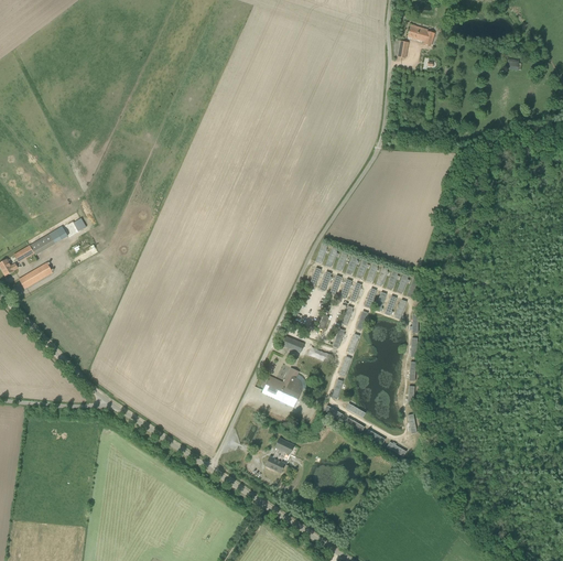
[(425,39),(424,41),(432,43),(435,31),(411,24),(411,25),(410,28),(409,30),(410,30),(409,34),(425,39)]
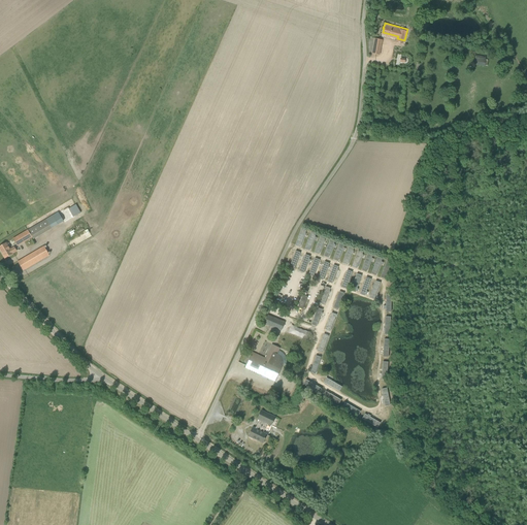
[(383,37),(376,36),(373,51),(381,52),(383,37)]
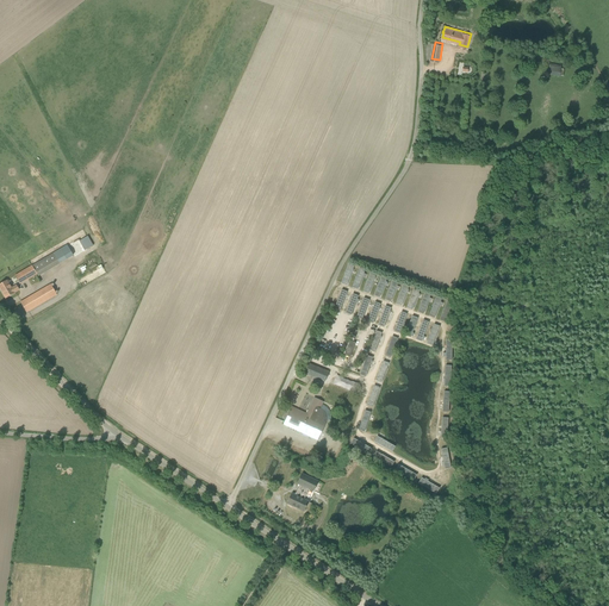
[(550,70),(561,73),(563,63),(551,61),(550,70)]
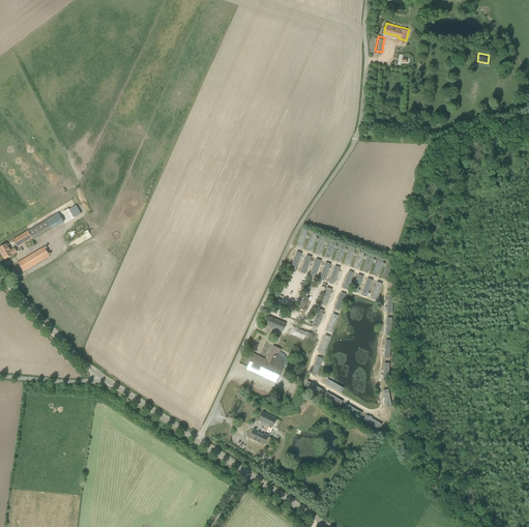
[(75,214),(83,210),(78,202),(70,206),(75,214)]
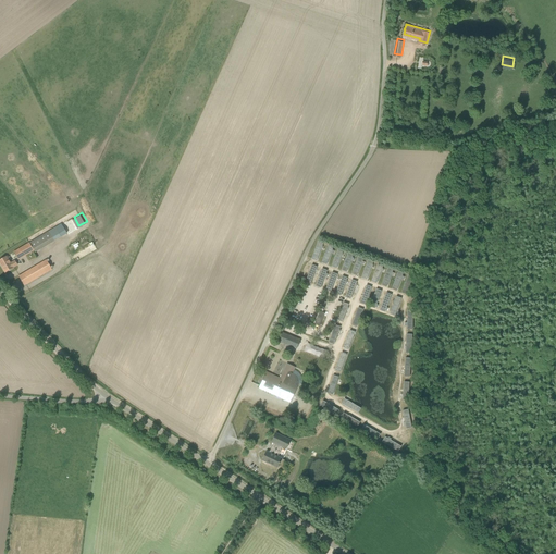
[(324,241),(320,238),(313,256),(318,258),(324,241)]
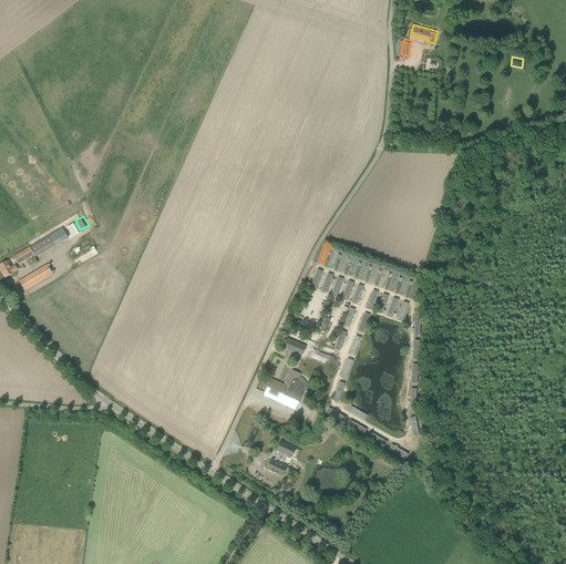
[(20,262),(35,252),(31,244),(16,254),(20,262)]
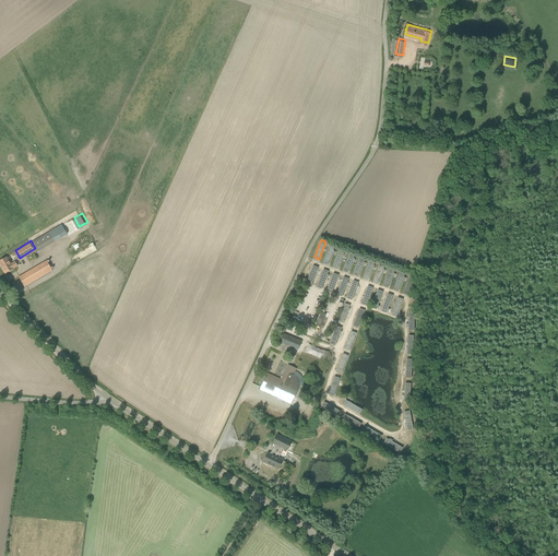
[(87,250),(96,246),(94,240),(85,244),(87,250)]
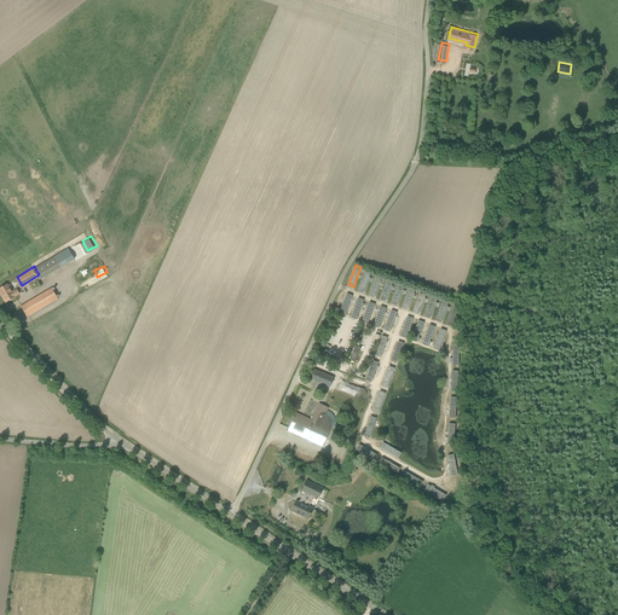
[(371,271),(367,270),(359,288),(364,290),(371,271)]
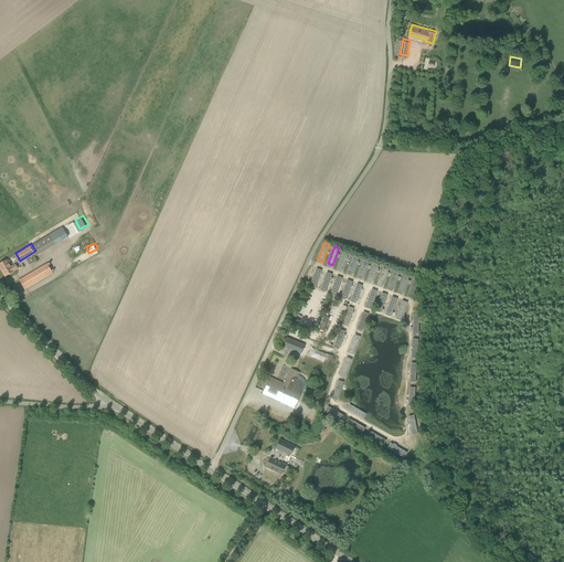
[(350,252),(344,250),(338,267),(343,269),(350,252)]
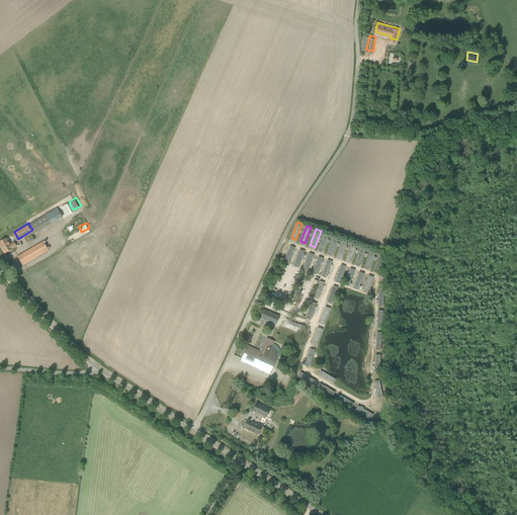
[(330,234),(325,233),(319,248),(324,250),(330,234)]
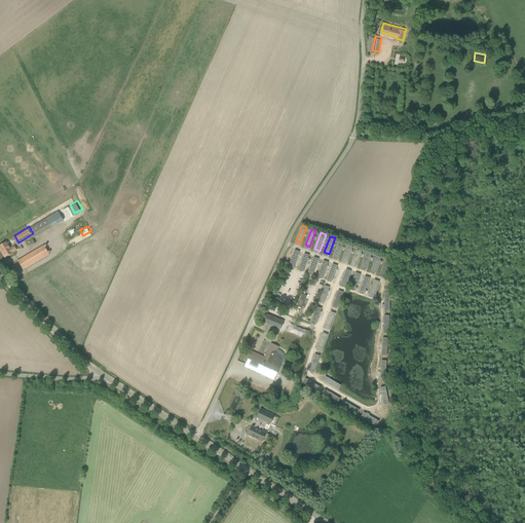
[(0,243),(0,244),(6,254),(13,250),(17,248),(15,244),(11,246),(7,239),(0,243)]
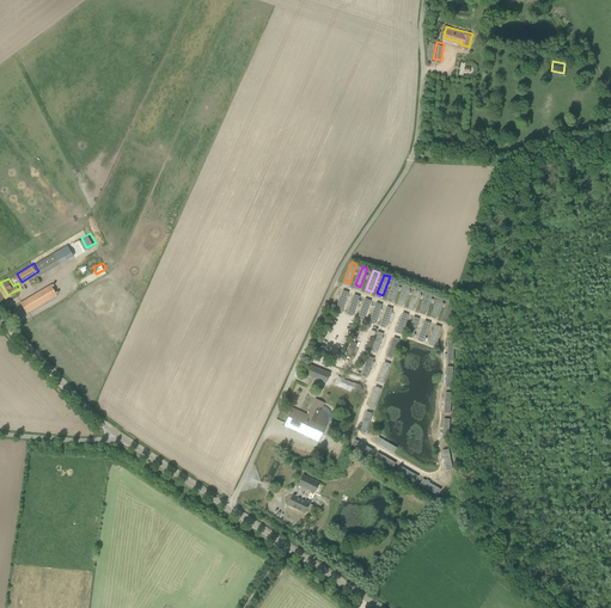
[(401,281),(396,278),(388,298),(393,300),(401,281)]
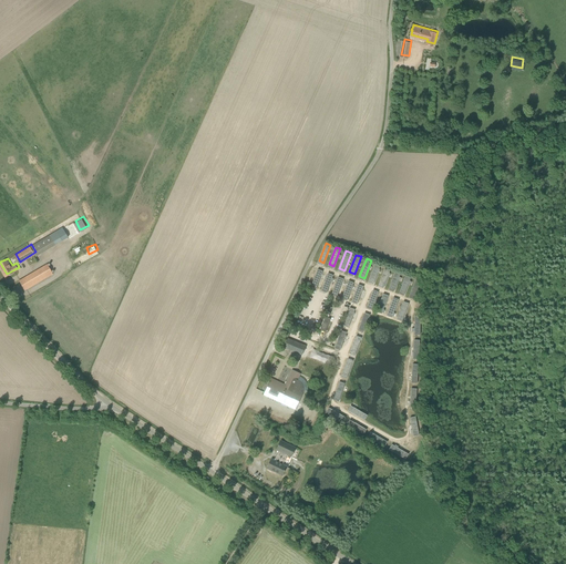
[(20,278),(26,288),(54,270),(49,262),(20,278)]
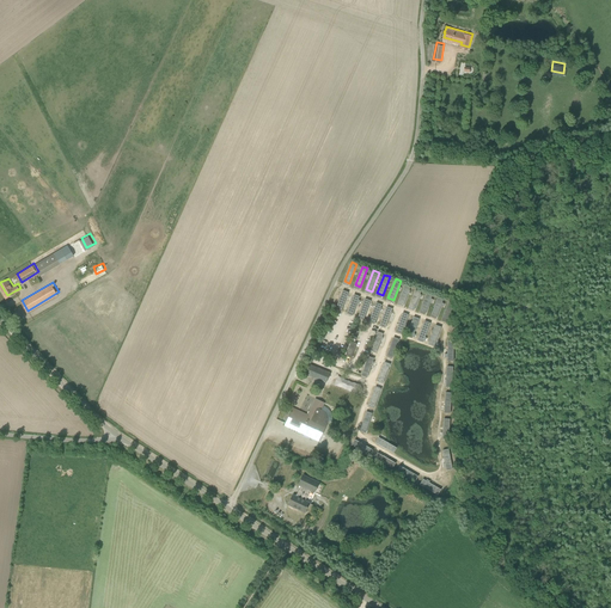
[(411,284),(407,282),(399,301),(404,304),(411,284)]
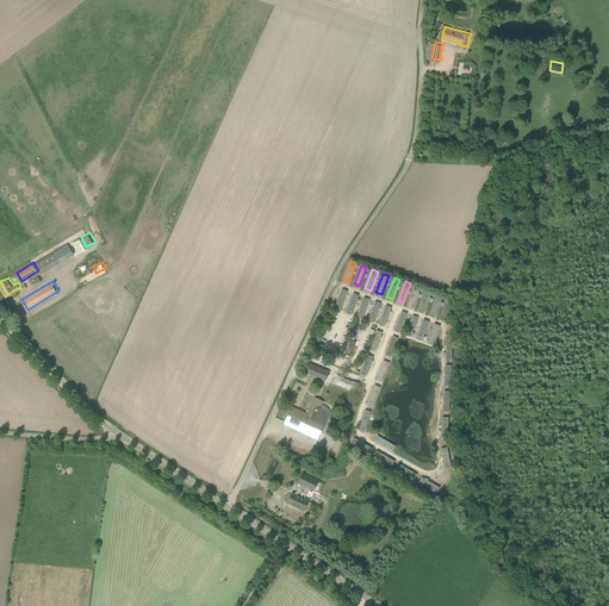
[(348,288),(343,286),(336,305),(341,307),(348,288)]
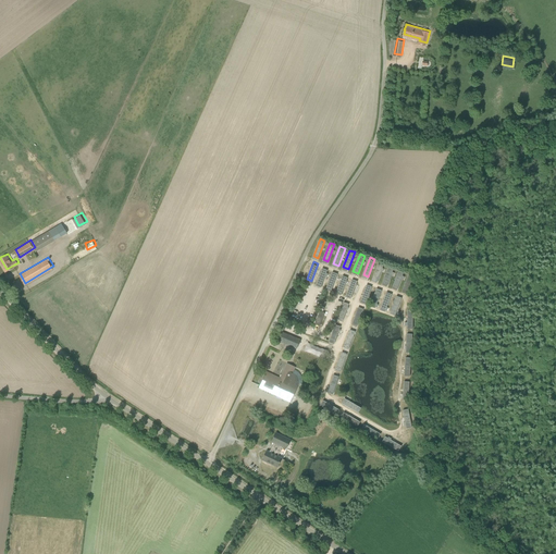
[(384,263),(380,261),(373,279),(378,280),(384,263)]
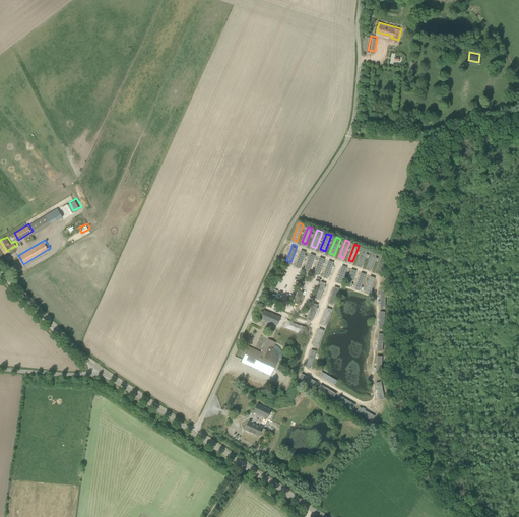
[(368,249),(364,247),(358,263),(363,265),(368,249)]
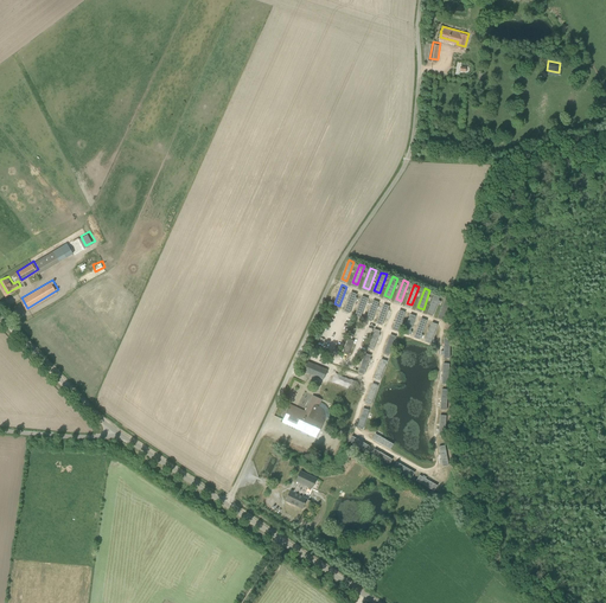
[(357,292),(352,289),(345,308),(350,309),(357,292)]
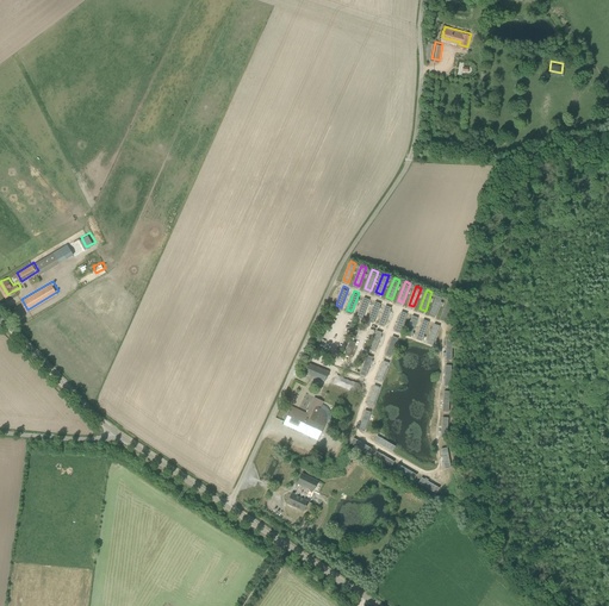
[(371,297),(365,294),(358,313),(364,316),(371,297)]
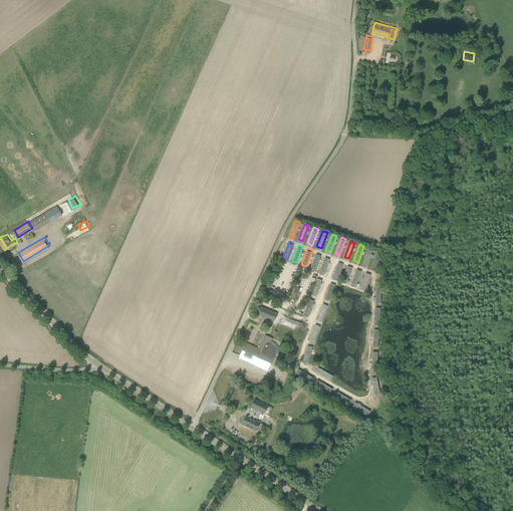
[(373,250),(368,248),(362,264),(367,265),(373,250)]
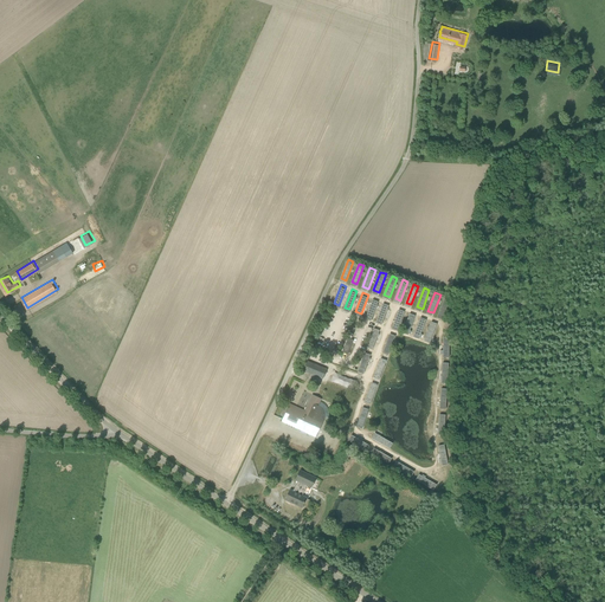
[(451,298),(445,296),(438,315),(444,317),(451,298)]
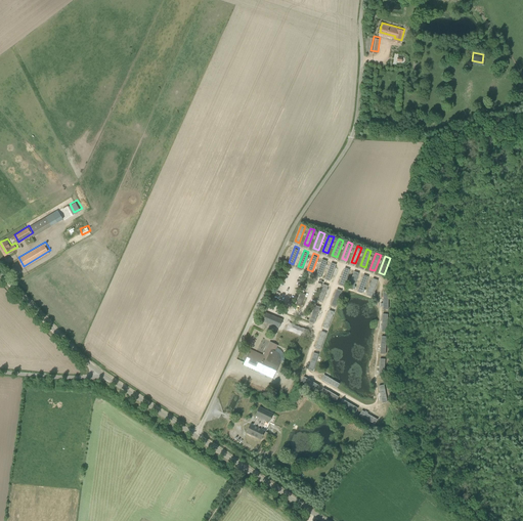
[(328,258),(322,257),(316,273),(321,274),(328,258)]
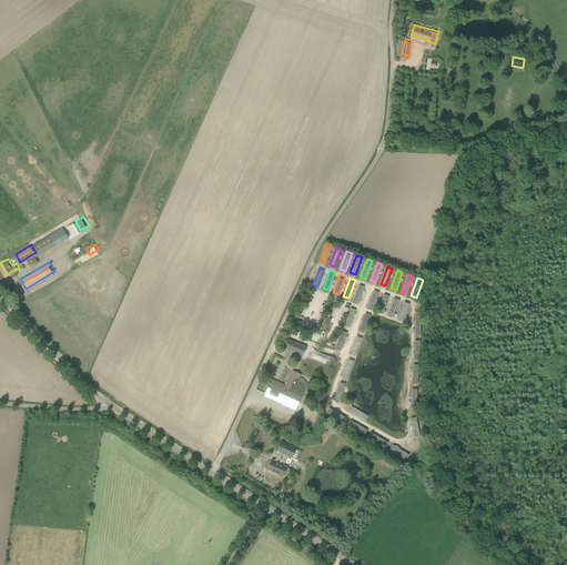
[(365,284),(360,282),(353,300),(358,302),(365,284)]
